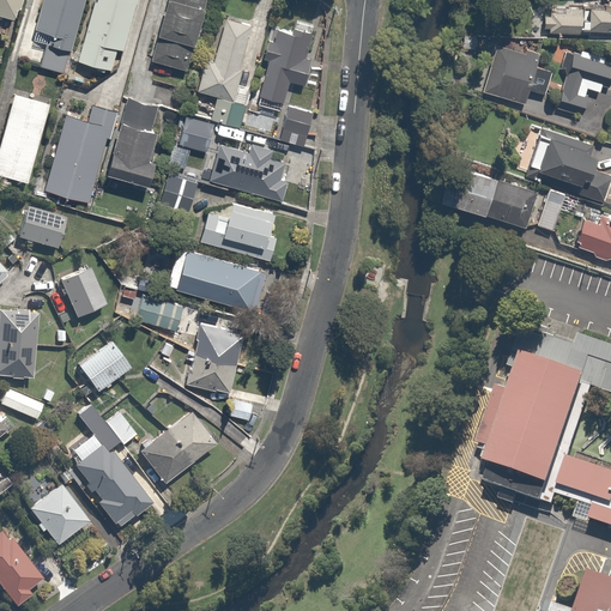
[(0,0),(0,14),(16,19),(20,0),(0,0)]
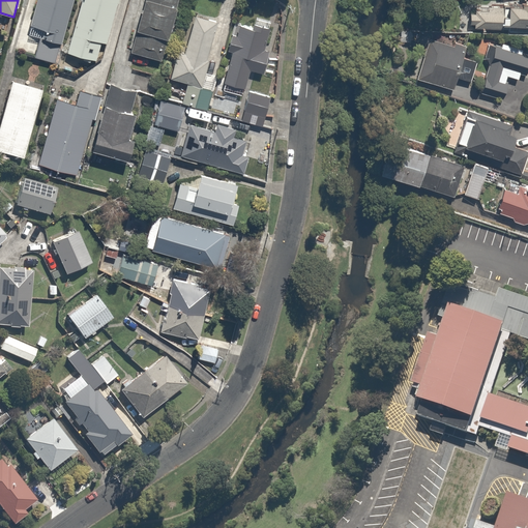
[(56,64),(71,0),(37,0),(30,32),(41,35),(35,59),(56,64)]
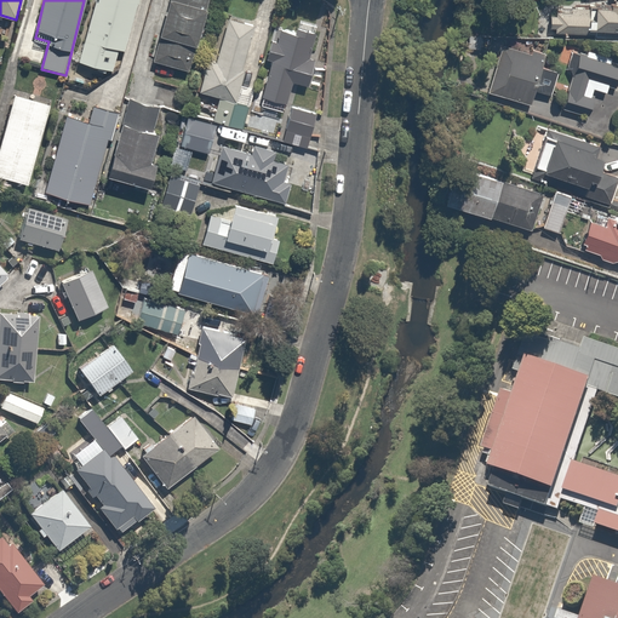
[(144,0),(96,0),(79,58),(110,68),(118,46),(130,50),(144,0)]
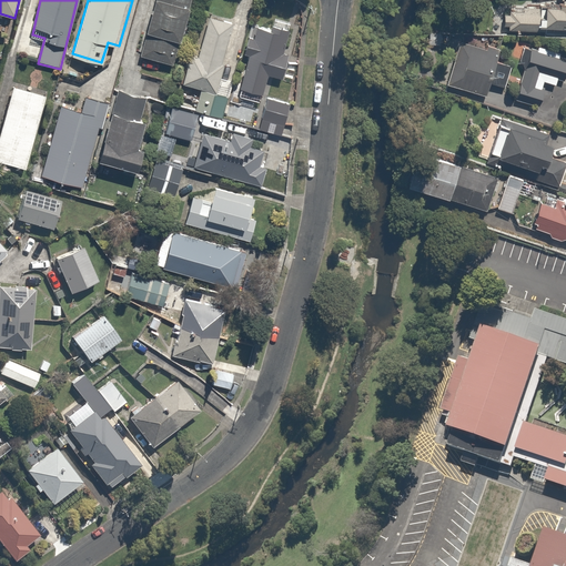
[(193,0),(157,0),(142,56),(177,64),(193,0)]
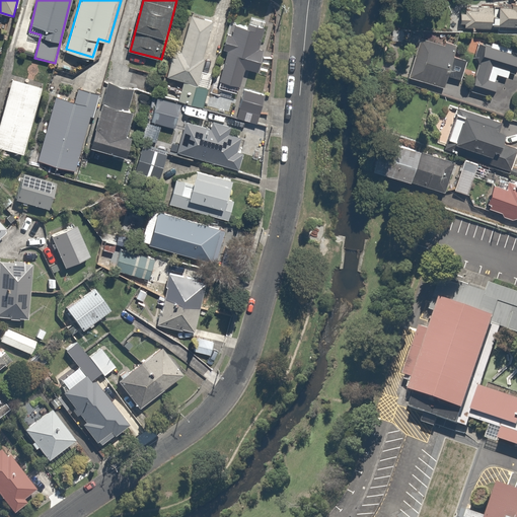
[(516,2),(500,2),(500,13),(494,13),(494,7),(468,7),(468,12),(461,12),(461,23),(468,23),(468,27),(494,27),(494,22),(516,22),(516,2)]
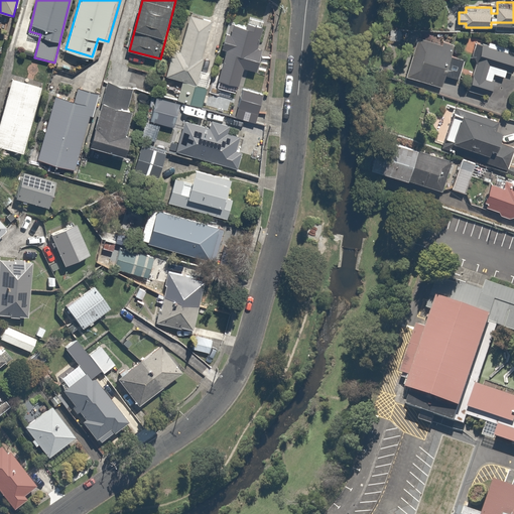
[(178,101),(208,107),(215,75),(202,72),(213,19),(189,14),(181,50),(173,48),(166,79),(183,82),(178,101)]
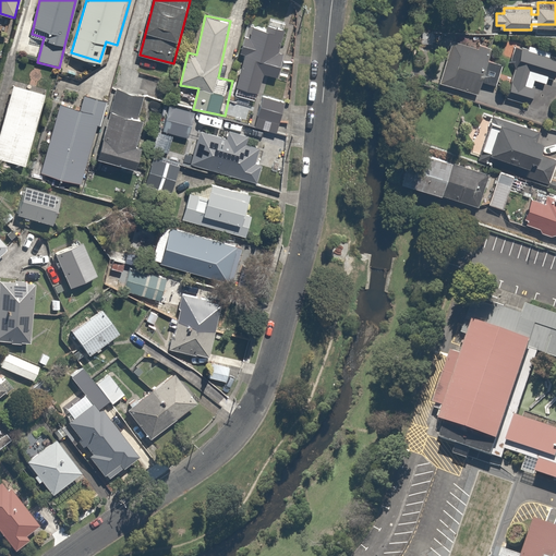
[(278,75),(291,24),(269,19),(267,29),(254,26),(251,37),(246,35),(242,51),(244,51),(236,86),(260,92),(264,72),(278,75)]
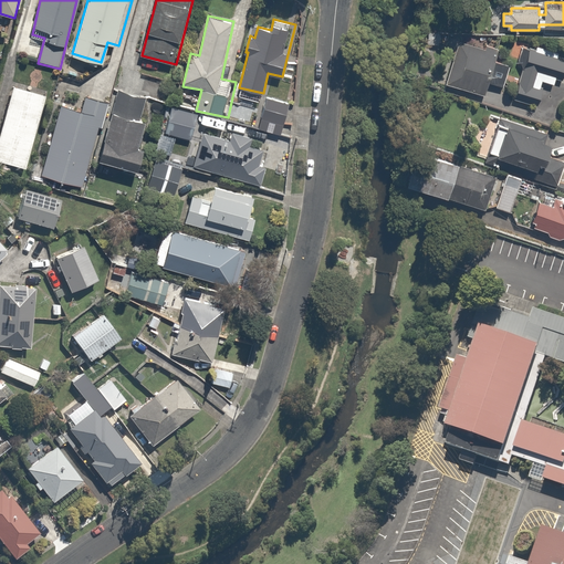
[(503,87),(510,64),(495,60),(498,52),(460,41),(447,83),(486,95),(489,83),(503,87)]
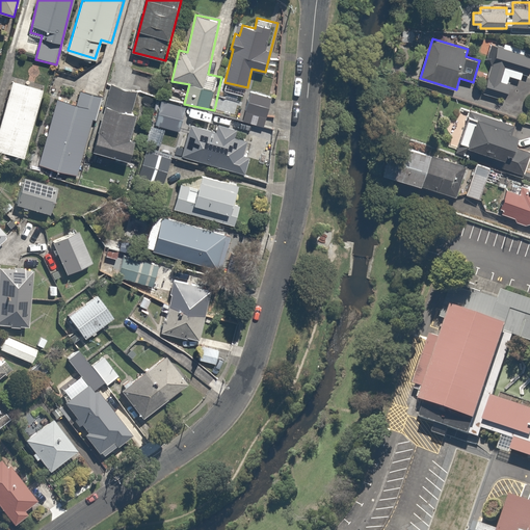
[(526,82),(529,71),(529,53),(498,44),(482,93),(505,100),(512,78),(526,82)]
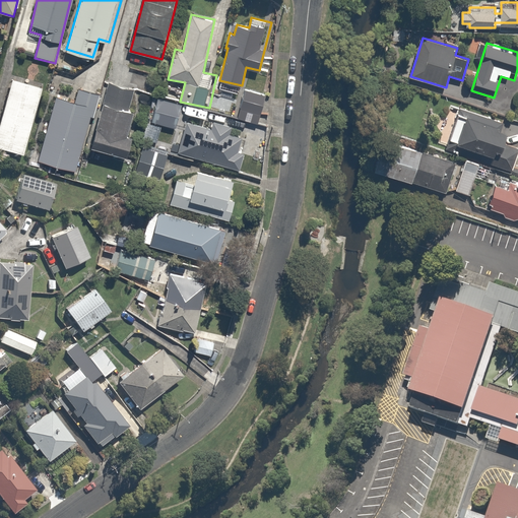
[(43,88),(12,80),(0,122),(0,150),(23,157),(43,88)]
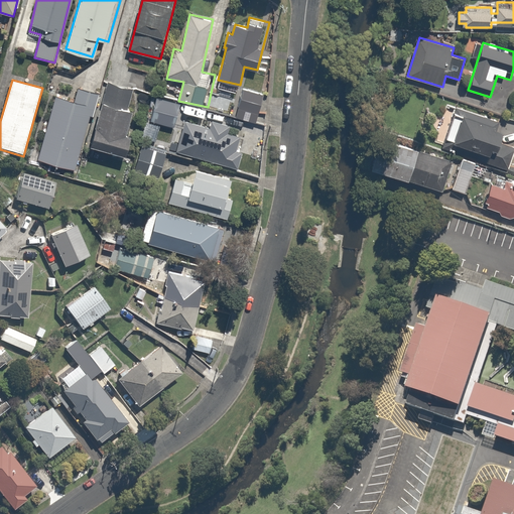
[(131,105),(136,88),(108,80),(90,143),(126,153),(139,108),(131,105)]
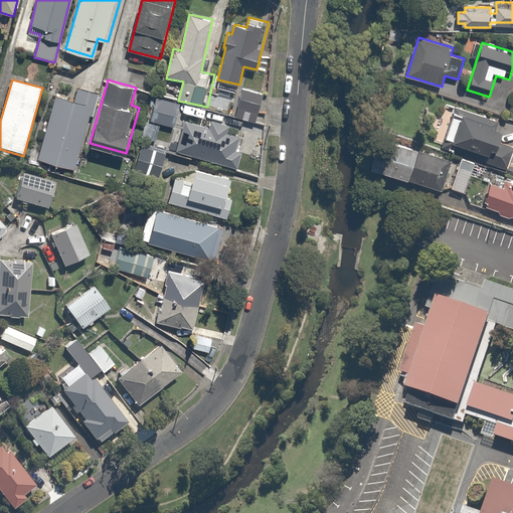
[(75,169),(100,93),(79,87),(75,99),(59,95),(40,158),(75,169)]
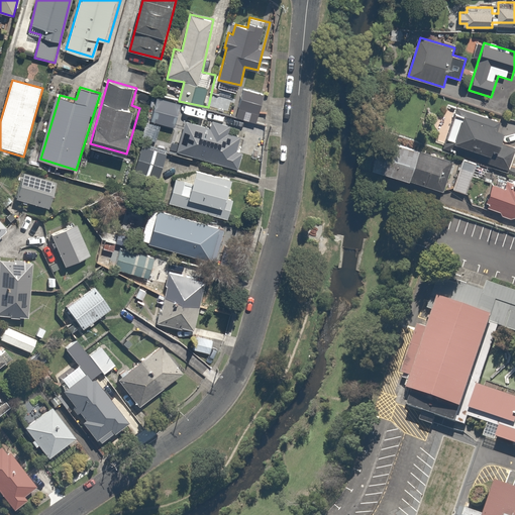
[(267,94),(245,90),(241,110),(263,114),(267,94)]
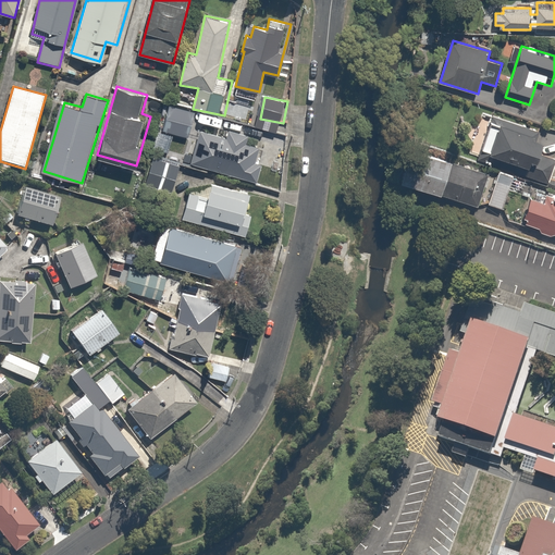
[(554,142),(550,140),(553,134),(503,115),(500,122),(493,119),(478,158),(547,183),(554,161),(554,142)]
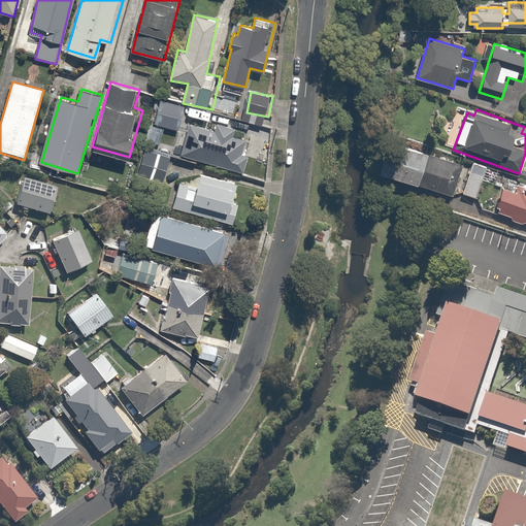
[(249,139),(206,127),(201,146),(190,143),(187,156),(239,171),(249,139)]
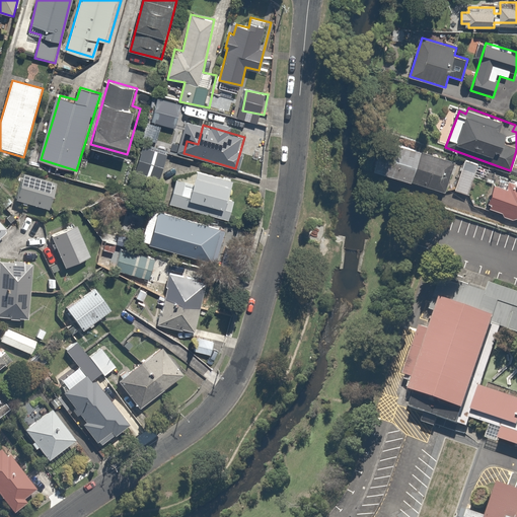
[(455,160),(385,136),(374,167),(444,193),(455,160)]
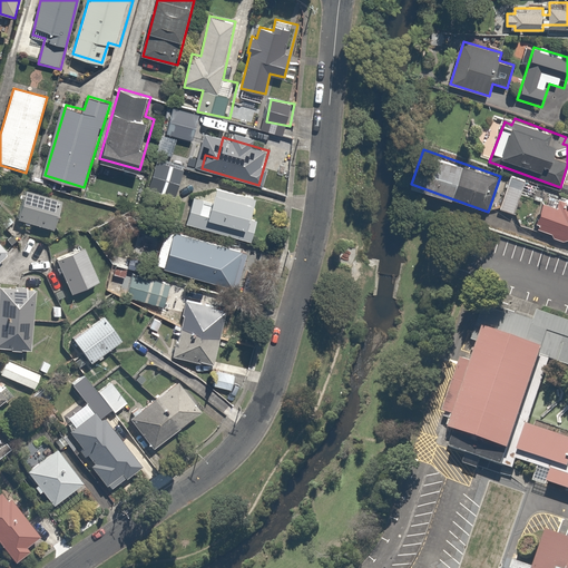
[(178,198),(186,166),(157,159),(149,192),(178,198)]
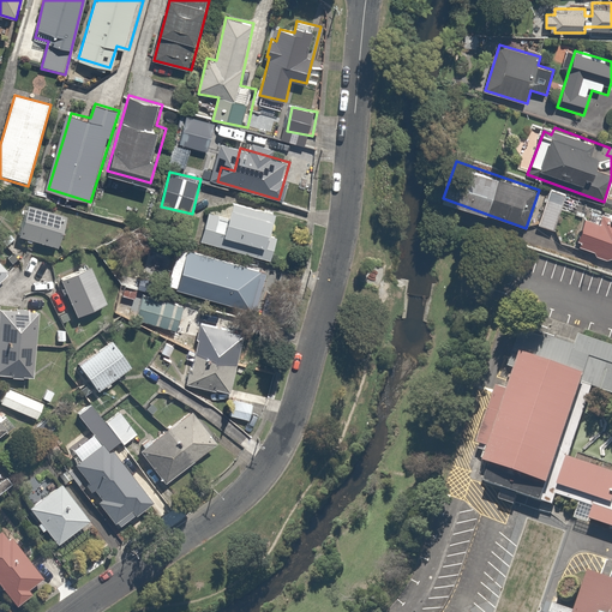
[(555,231),(568,192),(551,186),(538,225),(555,231)]
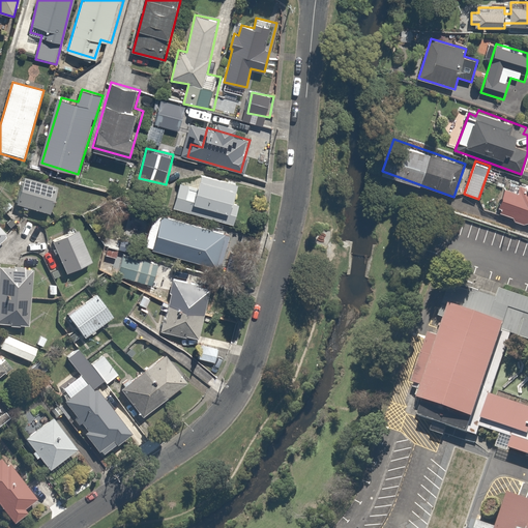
[(238,182),(203,175),(201,183),(181,179),(175,210),(235,223),(239,204),(234,203),(238,182)]
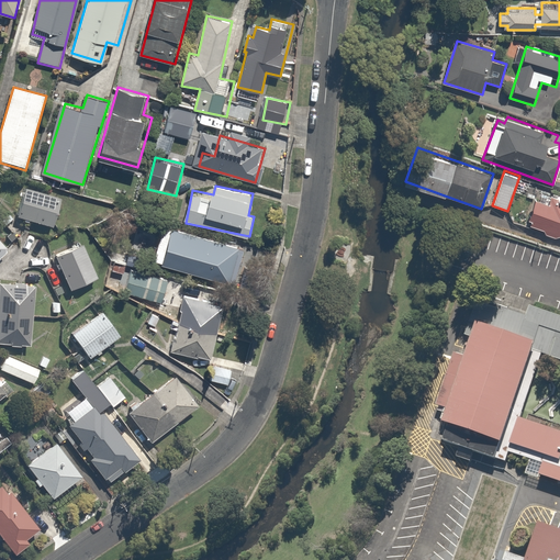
[(63,197),(23,187),(17,217),(55,226),(63,197)]
